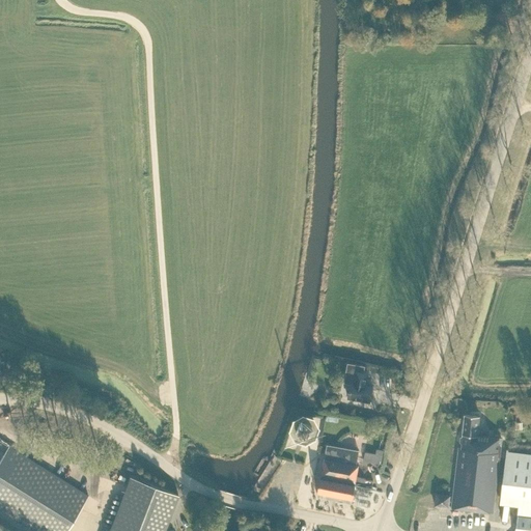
[(430,4),(418,1),(417,7),(419,8),(416,20),(426,22),(430,4)]
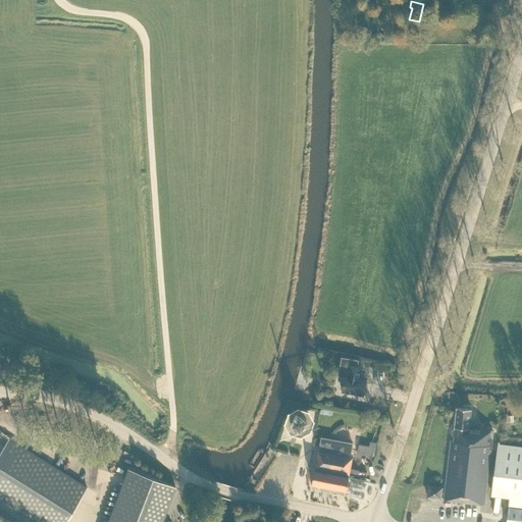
[(428,23),(430,16),(424,14),(422,21),(428,23)]
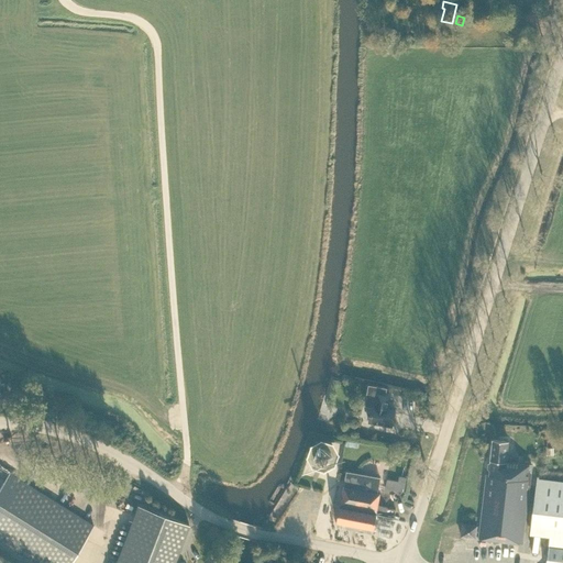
[(370,386),(366,405),(372,406),(368,422),(392,427),(395,410),(387,408),(387,405),(388,405),(389,396),(386,395),(387,389),(370,386)]
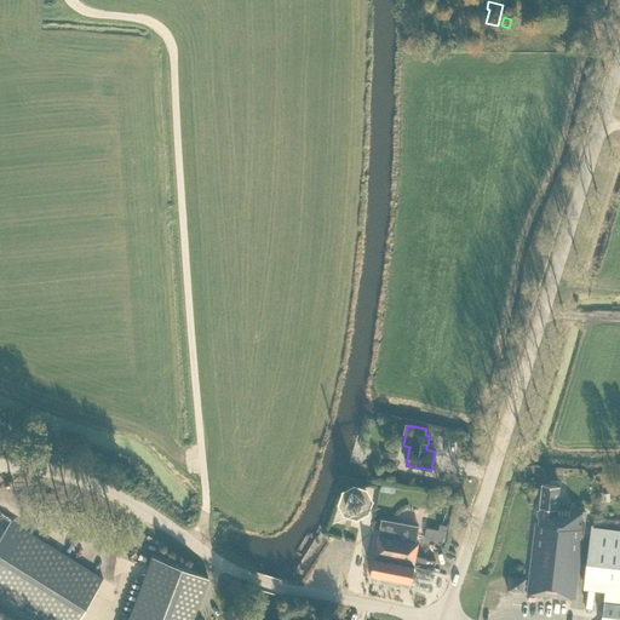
[(539,517),(539,523),(537,522),(528,593),(575,598),(583,537),(585,512),(557,509),(560,486),(543,483),(540,507),(540,509),(538,510),(537,515),(539,517)]
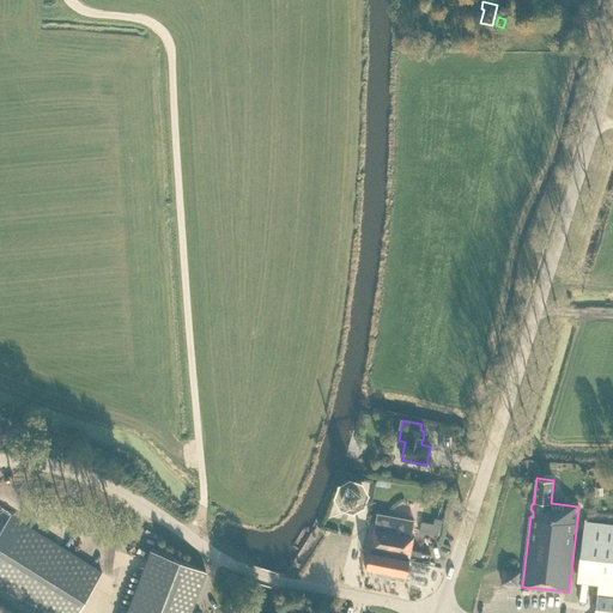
[(358,508),(364,491),(346,485),(340,502),(358,508)]
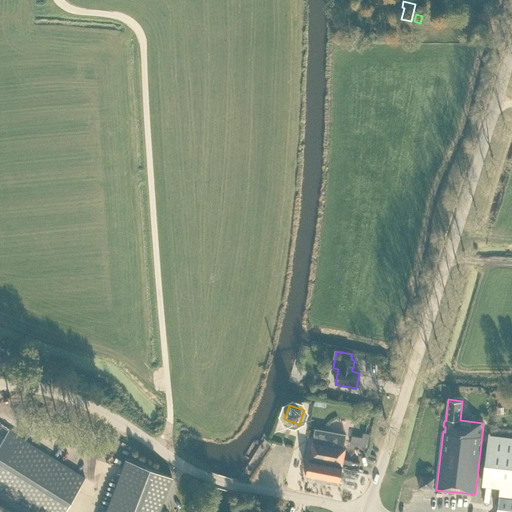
[(345,449),(343,448),(345,435),(315,429),(313,443),(310,459),(309,461),(307,474),(306,479),(339,485),(339,480),(340,481),(342,467),(342,465),(345,449)]
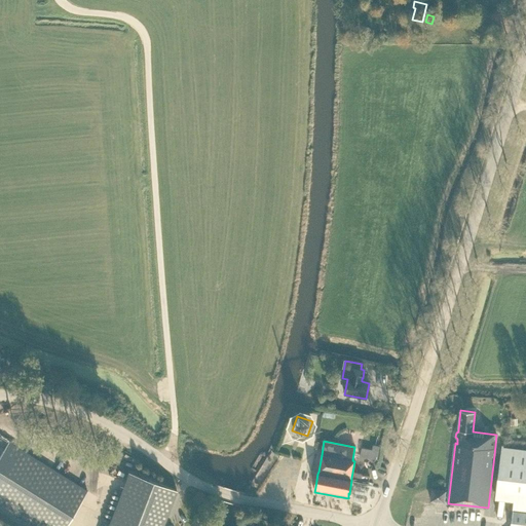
[(81,499),(86,491),(8,443),(0,454),(0,505),(33,525),(65,525),(81,500),(81,499)]
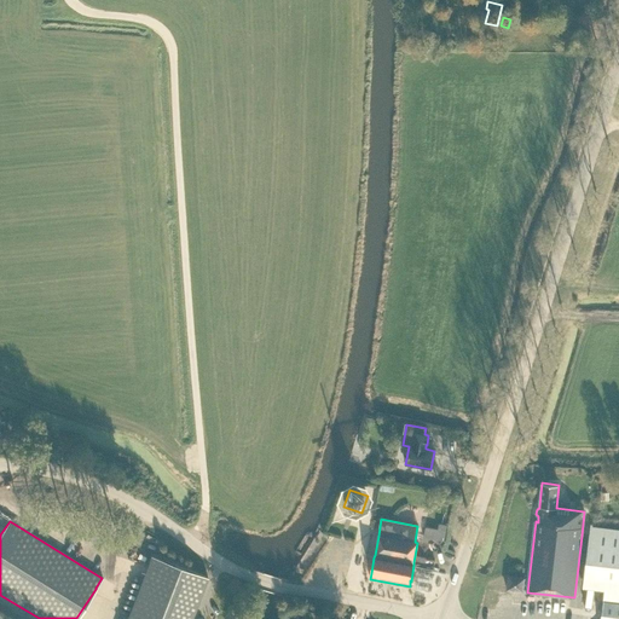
[(618,618),(618,528),(590,525),(583,588),(605,590),(601,618),(618,618)]
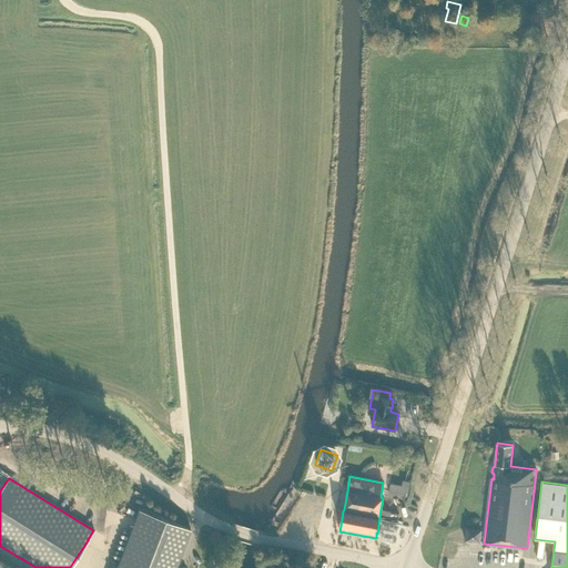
[(391,484),(388,493),(401,494),(402,486),(391,484)]
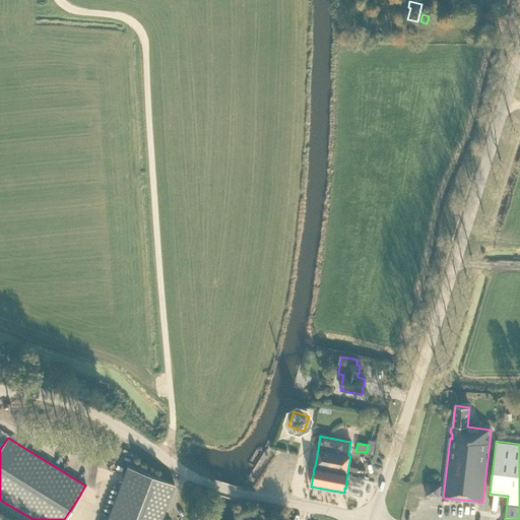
[(160,519),(174,484),(126,466),(106,519),(160,519)]
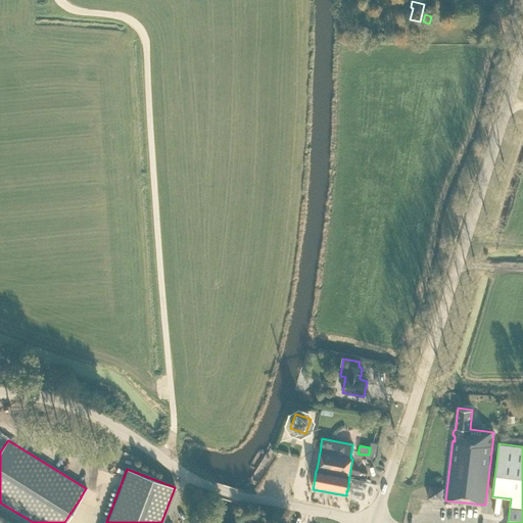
[(441,500),(443,488),(429,486),(428,497),(441,500)]
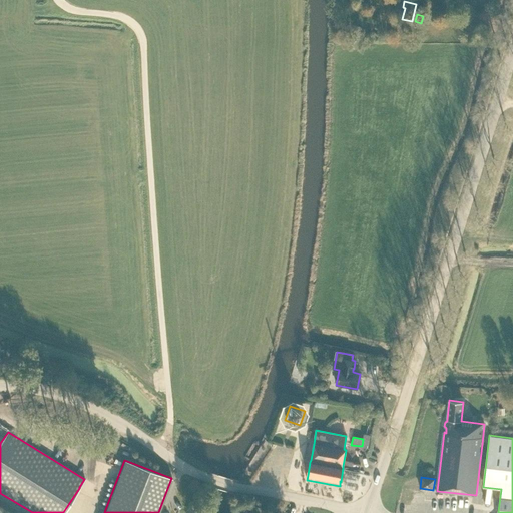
[(0,512),(16,512),(17,511),(0,500),(0,512)]
